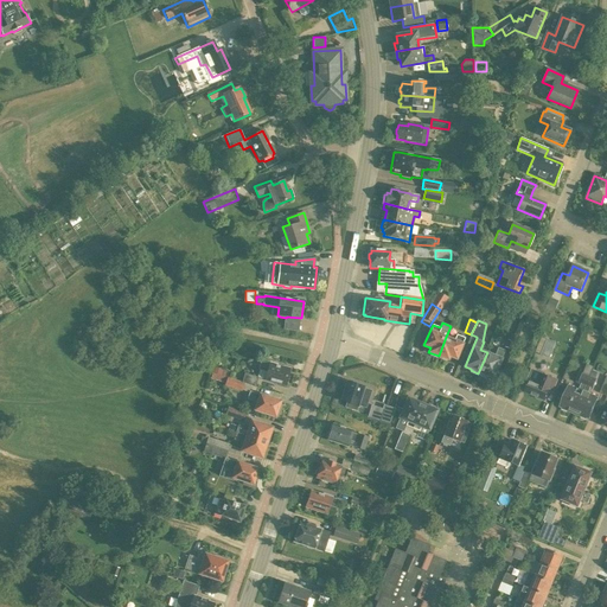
[(454,340),(446,337),(439,356),(448,360),(449,357),(455,359),(462,344),(465,338),(457,334),(454,340)]
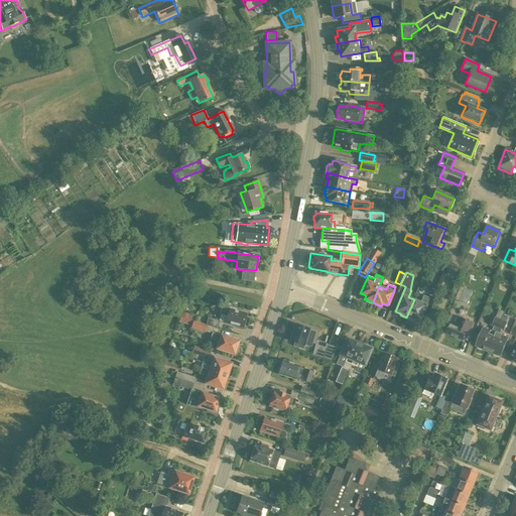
[(473,291),(466,288),(460,301),(468,305),(473,291)]
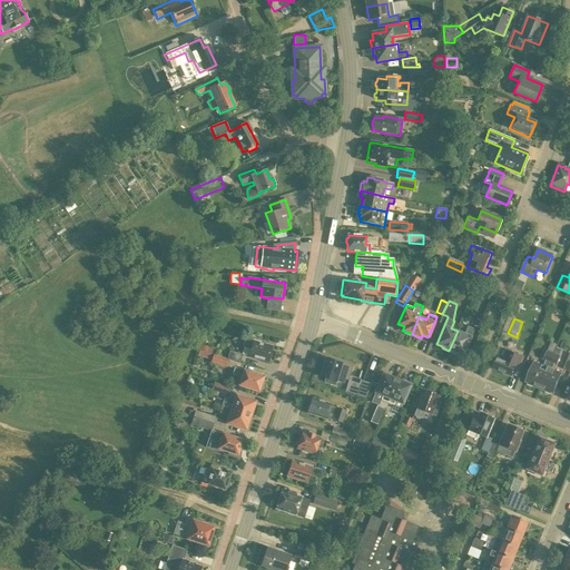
[(464,334),(458,331),(449,351),(457,354),(458,353),(463,355),(471,337),(474,328),(468,326),(464,334)]
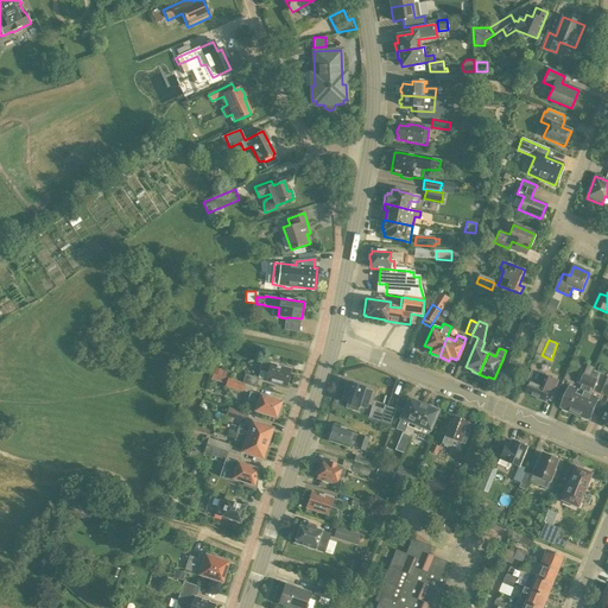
[(278,365),(261,360),(259,371),(267,373),(266,379),(265,378),(265,380),(285,386),(286,384),(287,384),(289,379),(289,378),(290,371),(278,367),(278,365)]
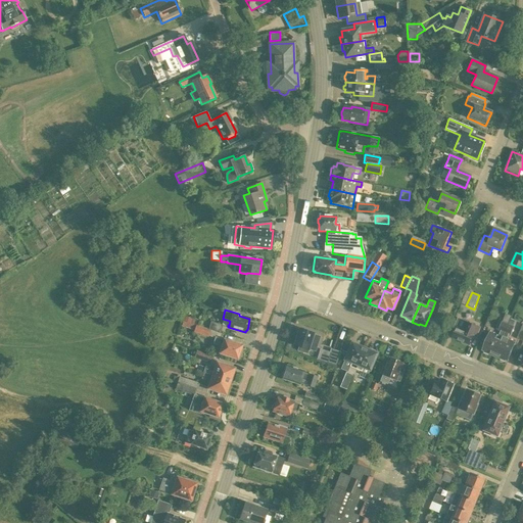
[(502,323),(498,331),(505,333),(510,319),(511,319),(505,316),(502,323)]
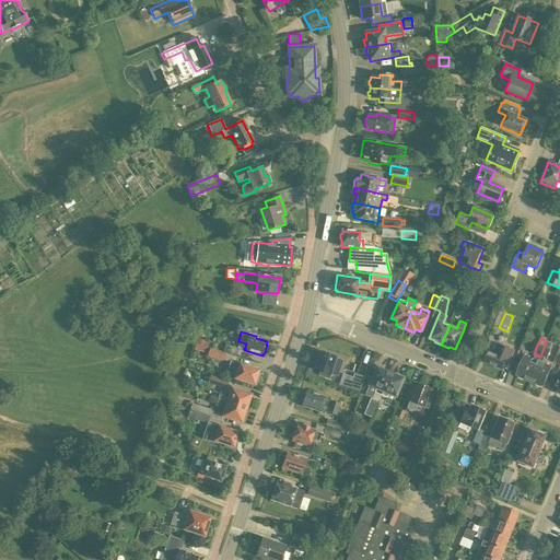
[(546,341),(540,357),(547,359),(550,349),(549,349),(551,343),(546,341)]
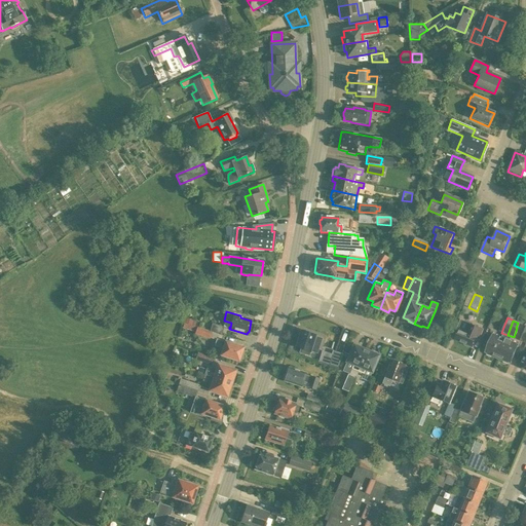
[(456,340),(464,343),(464,345),(471,347),(473,348),(477,340),(479,341),(484,329),(468,323),(465,329),(461,327),(456,340)]
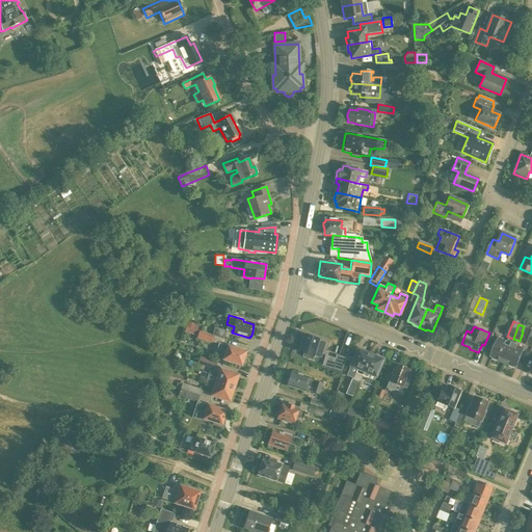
[(224,339),(212,336),(202,331),(194,329),(186,327),(184,333),(197,337),(197,339),(212,343),(214,337),(223,340),(224,339)]
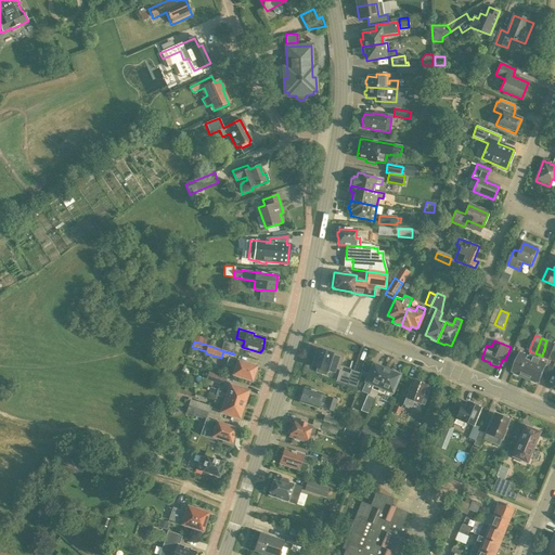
[(223,341),(221,350),(234,353),(236,345),(223,341)]
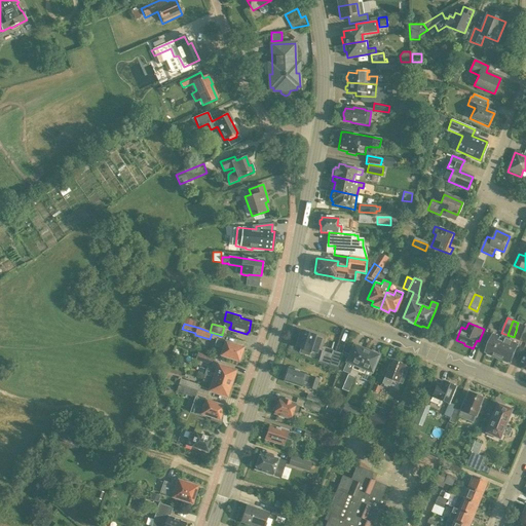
[(322,339),(315,337),(315,336),(301,331),(295,349),(301,351),(300,355),(308,358),(310,353),(316,355),(322,339)]
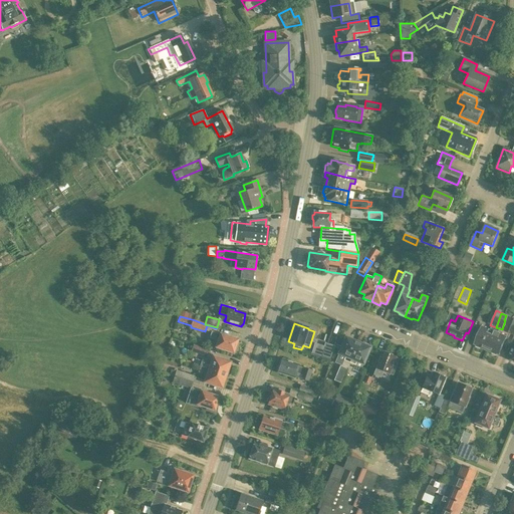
[(475,346),(485,350),(494,331),(482,326),(475,344),(476,344),(475,346)]
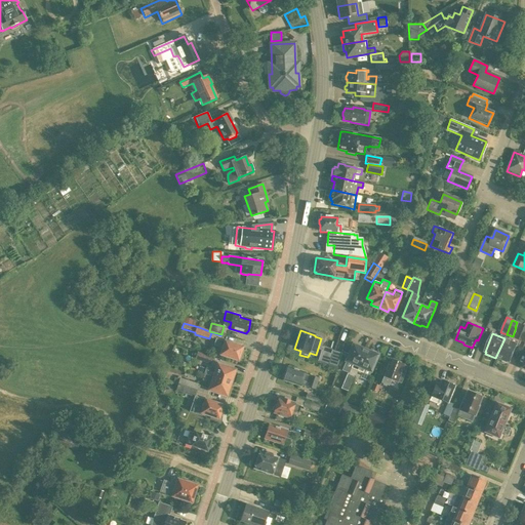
[(242,354),(241,353),(243,348),(215,338),(213,346),(221,348),(219,354),(238,361),(239,359),(240,359),(242,354)]
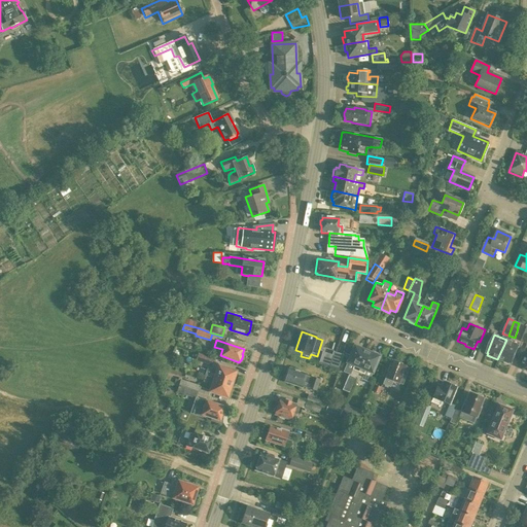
[(519,345),(506,340),(497,359),(508,364),(510,362),(511,363),(519,345)]
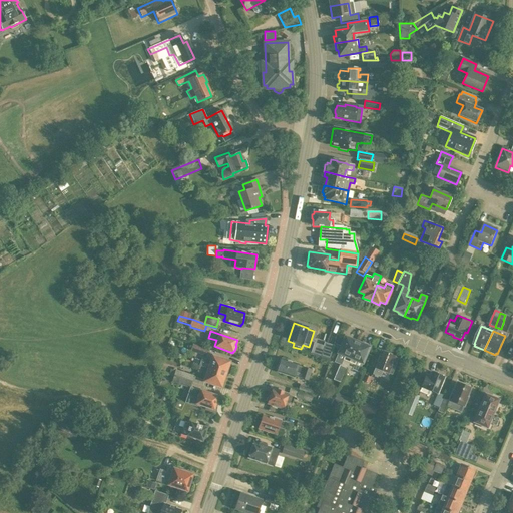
[(340,366),(346,368),(357,343),(352,341),(352,338),(348,336),(345,338),(338,355),(344,357),(340,366)]
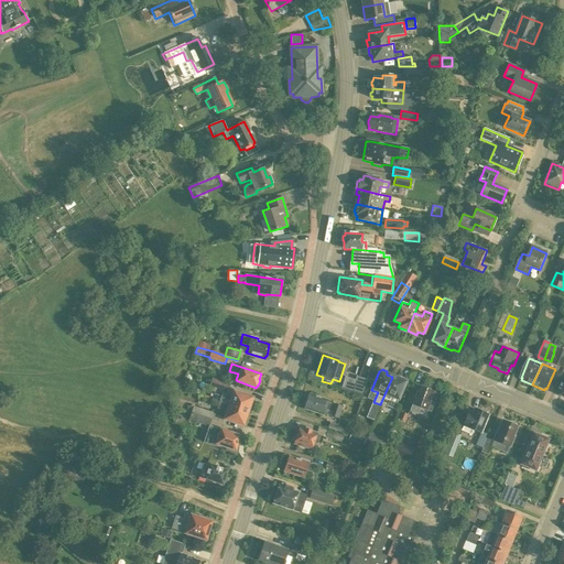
[(356,377),(351,392),(361,396),(366,380),(356,377)]
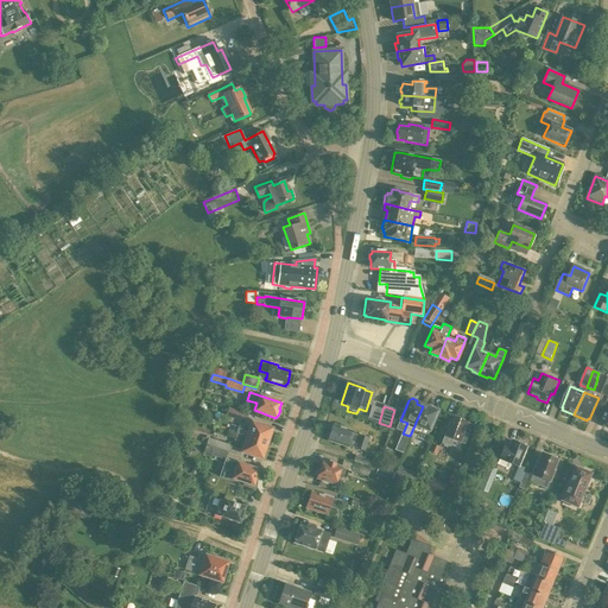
[(429,409),(423,406),(410,436),(417,439),(422,429),(430,432),(438,412),(436,411),(437,407),(431,406),(429,409)]
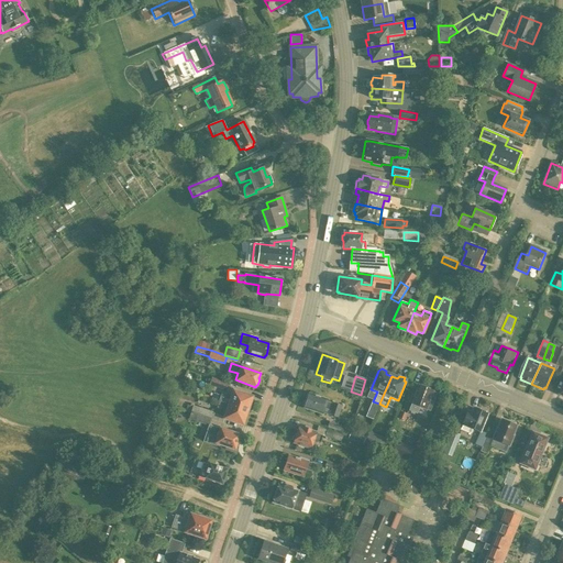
[(211,377),(209,385),(225,390),(228,384),(211,377)]
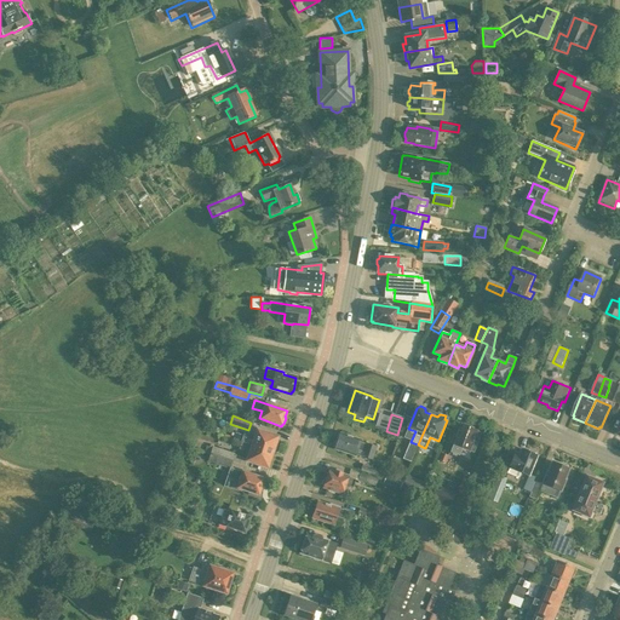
[(458,455),(460,448),(474,453),(481,434),(476,431),(476,432),(474,431),(472,429),(469,428),(466,429),(460,426),(455,438),(453,437),(451,445),(453,446),(451,453),(458,455)]
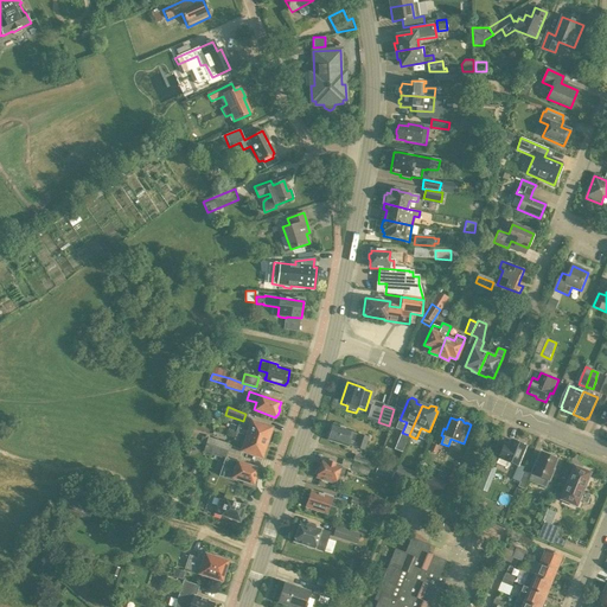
[(229,430),(235,433),(267,443),(269,436),(270,438),(273,430),(272,430),(272,428),(250,421),(248,428),(237,426),(237,427),(230,425),(229,430)]
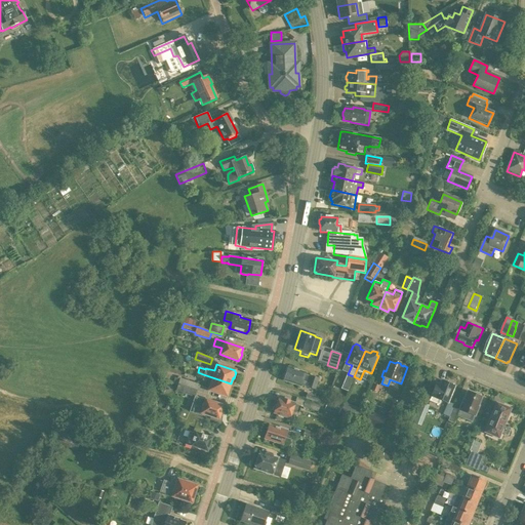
[(307,388),(316,391),(319,378),(311,376),(311,377),(306,375),(307,373),(288,367),(286,373),(284,372),(282,379),(284,379),(284,380),(301,387),(304,382),(308,384),(307,388)]
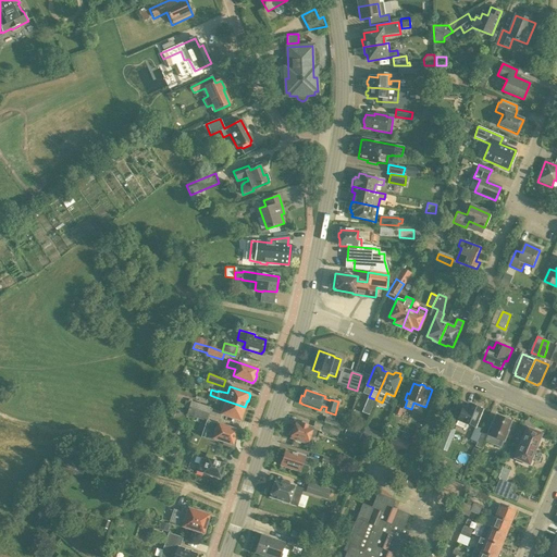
[(243,412),(245,407),(215,397),(213,404),(223,407),(220,415),(240,421),(240,419),(242,419),(244,413),(243,412)]
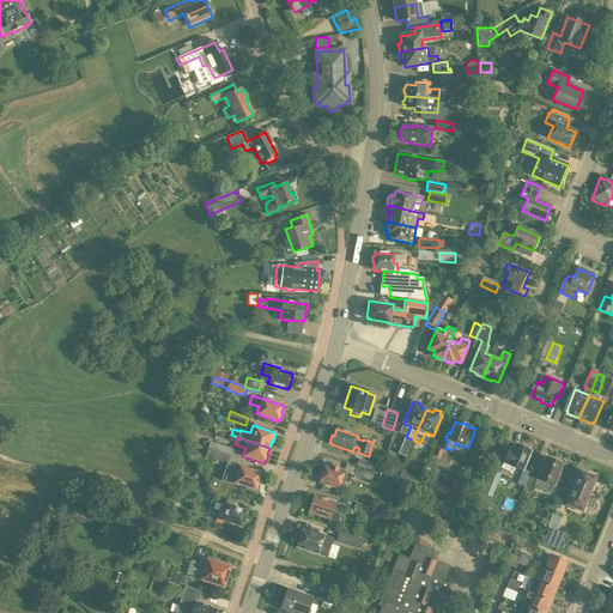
[(210,442),(207,449),(216,451),(230,456),(232,449),(210,442)]
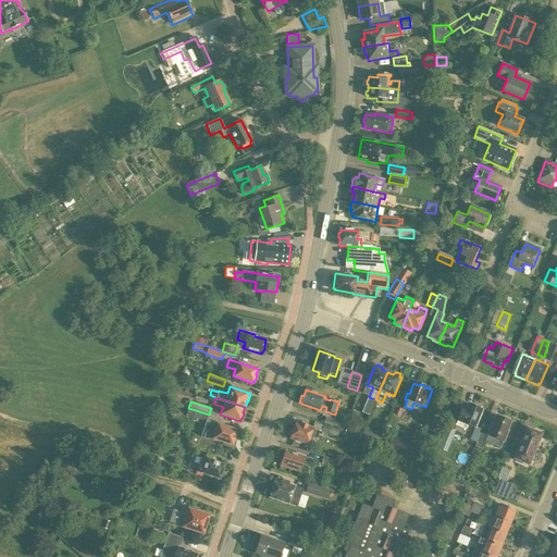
[(457,421),(458,421),(456,426),(465,430),(467,425),(474,428),(482,410),(480,410),(481,408),(475,406),(474,408),(468,405),(467,409),(462,408),(457,421)]
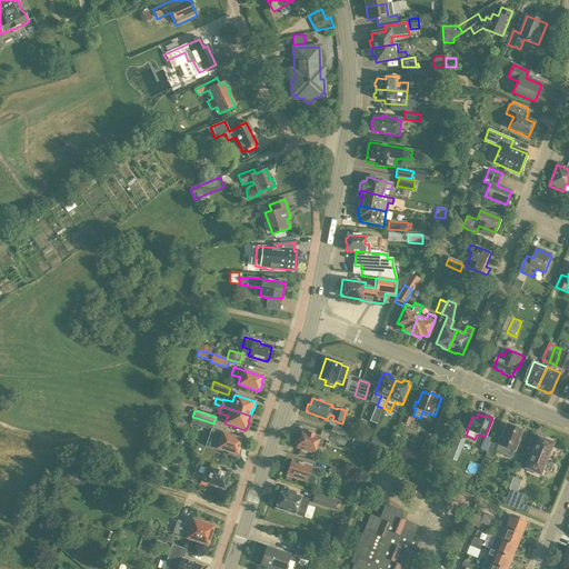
[(411,418),(405,416),(401,422),(408,426),(411,418)]
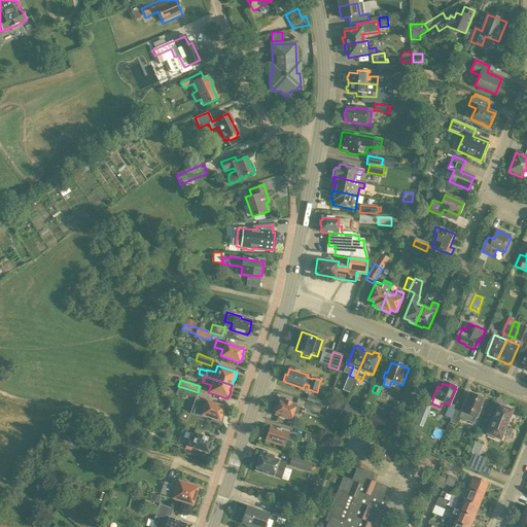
[(198,392),(185,388),(183,394),(196,398),(198,392)]
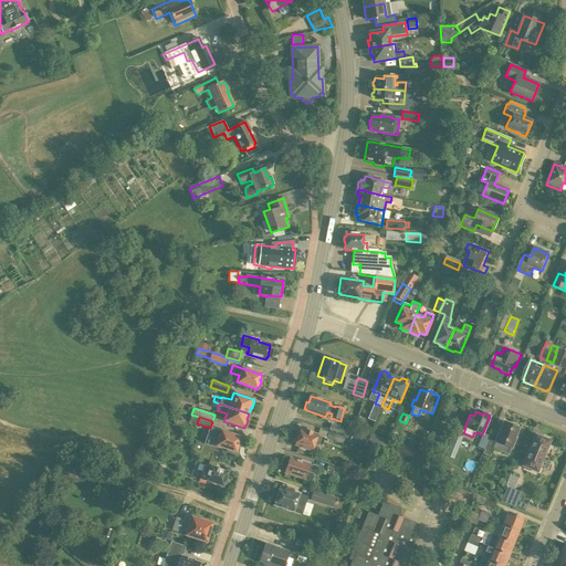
[(489,440),(490,437),(484,450),(483,454),(490,457),(493,449),(509,456),(511,449),(512,449),(516,439),(515,439),(519,429),(517,429),(519,426),(512,423),(511,426),(503,422),(501,428),(494,442),(489,440)]
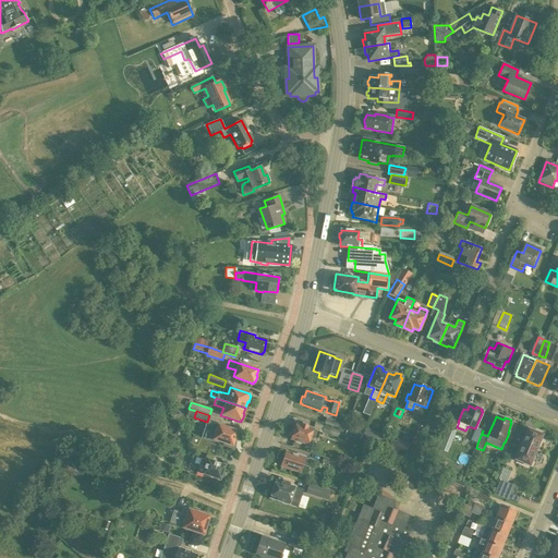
[(346,431),(347,425),(326,419),(325,424),(346,431)]
